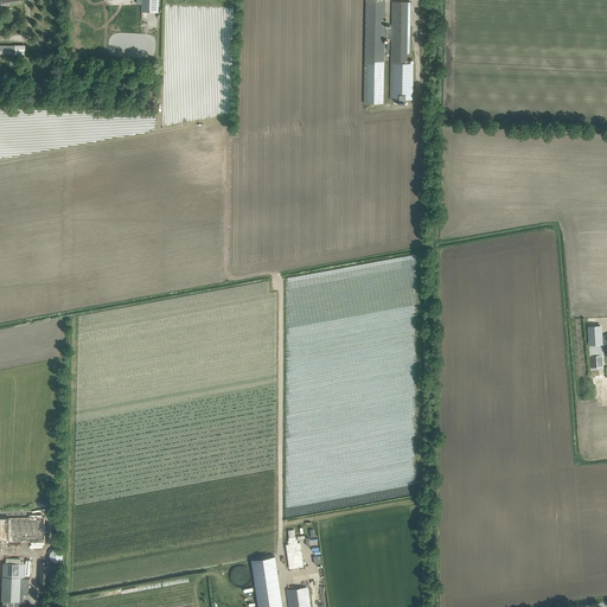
[(158,12),(158,0),(141,0),(141,12),(158,12)]
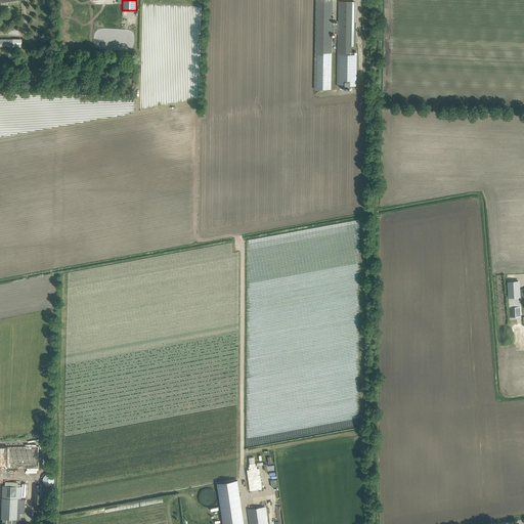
[(349,87),(349,86),(357,86),(357,54),(353,54),(354,2),(339,1),(338,24),(332,24),(332,0),(315,0),(314,89),(331,89),(332,34),(338,34),(337,86),(344,86),(344,87),(348,87),(349,87)]
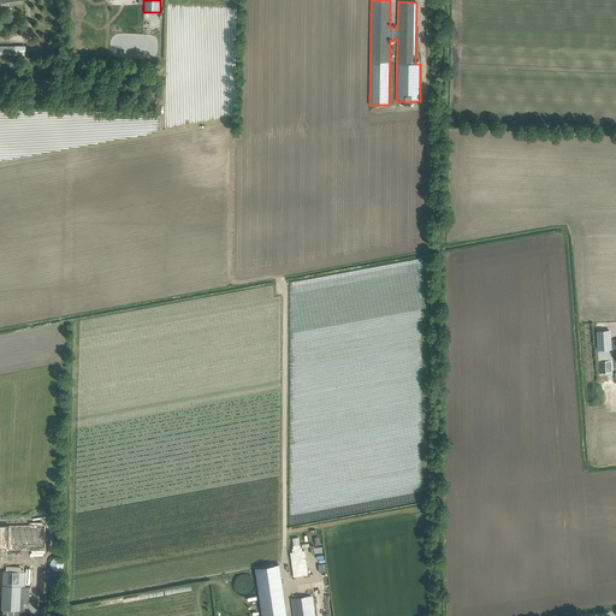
[(25,55),(25,47),(0,46),(0,54),(11,55),(11,67),(16,67),(16,55),(25,55)]
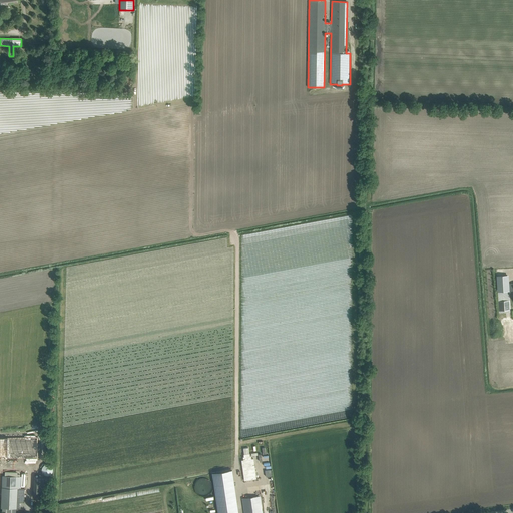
[(508,290),(507,275),(497,276),(498,291),(508,290)]
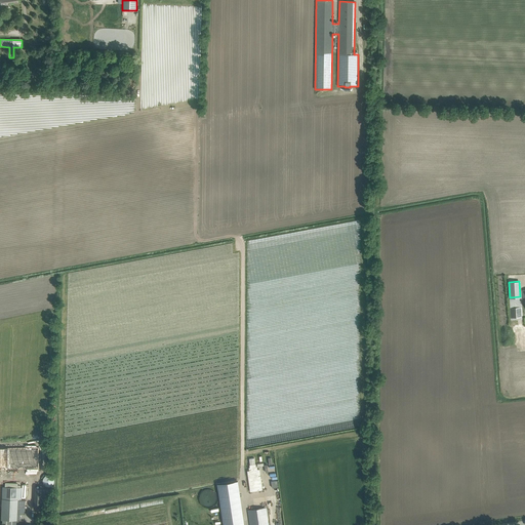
[(249,471),(247,471),(250,491),(263,489),(259,469),(257,470),(257,467),(256,467),(255,463),(254,457),(249,458),(250,465),(249,465),(250,468),(249,468),(249,471)]
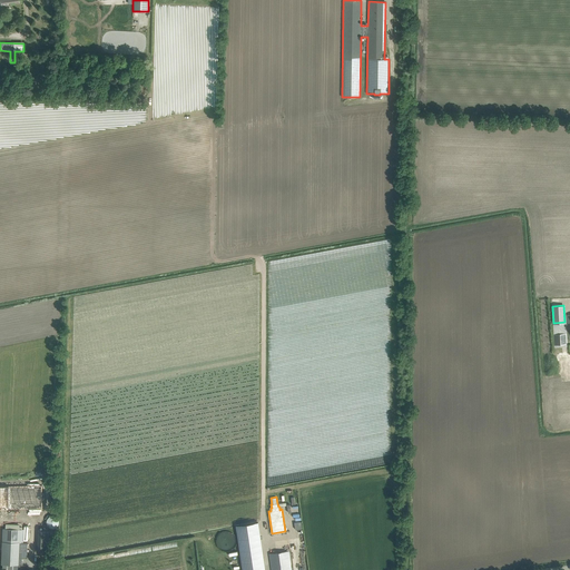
[(58,521),(58,519),(58,518),(58,517),(57,514),(55,513),(53,513),(52,513),(50,513),(49,514),(48,516),(47,517),(47,518),(46,520),(47,521),(47,522),(48,523),(48,524),(49,524),(50,526),(52,526),(53,526),(56,524),(57,523),(58,521)]
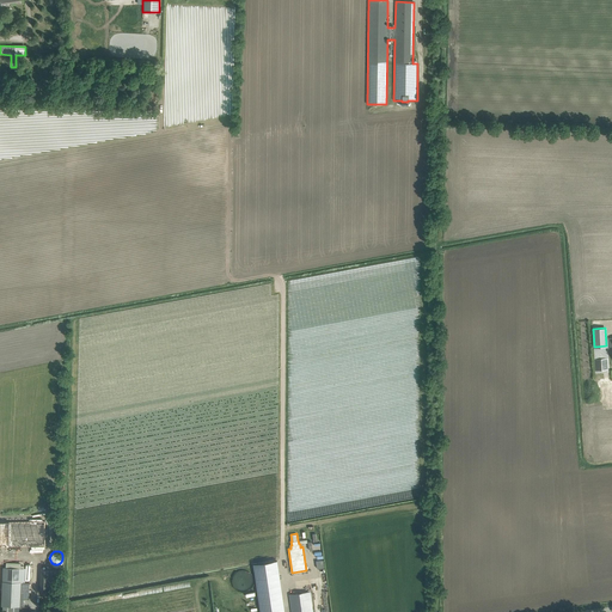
[(285,611),(277,561),(254,563),(259,611),(285,611)]
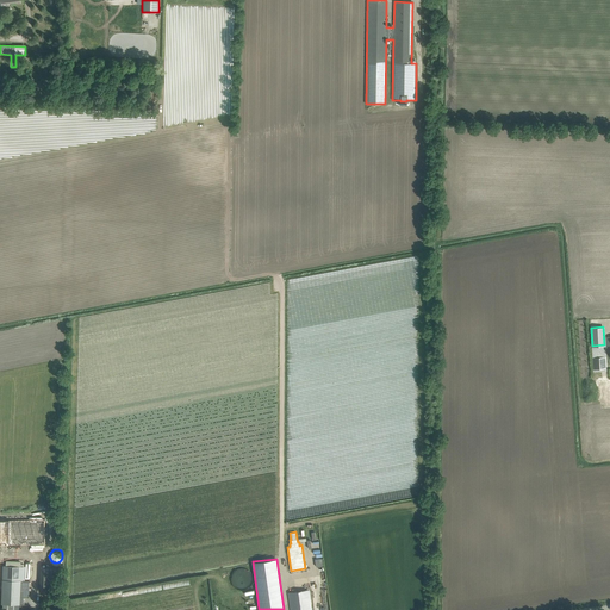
[(29,597),(30,582),(25,580),(25,567),(19,566),(4,566),(2,603),(2,604),(2,609),(19,609),(19,604),(24,604),(24,597),(29,597)]
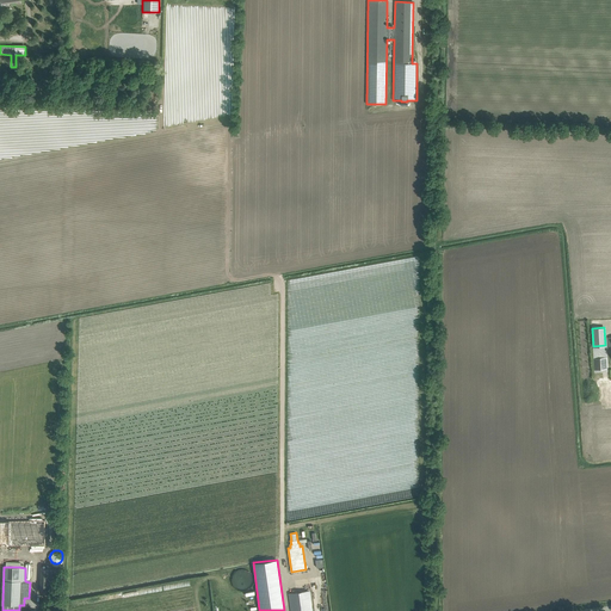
[(56,592),(57,568),(41,568),(39,592),(56,592)]
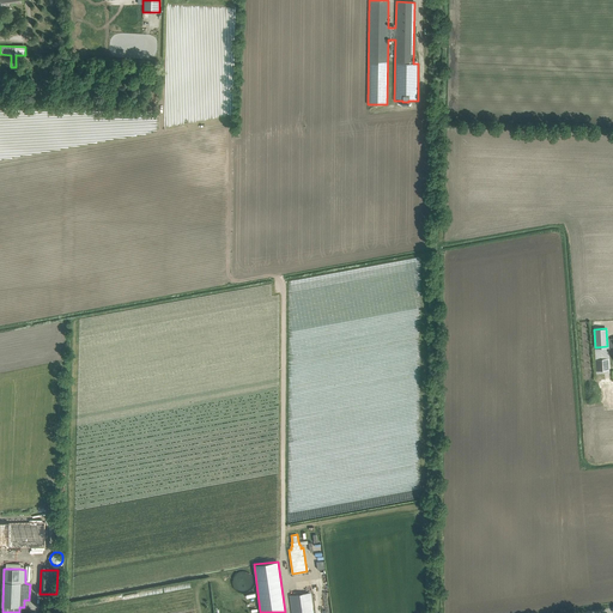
[(292,612),(313,612),(310,593),(290,595),(292,612)]
